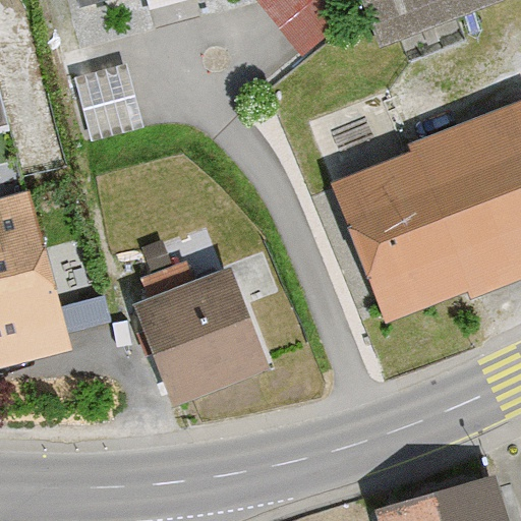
[(334,0),(262,0),(300,46),(343,10),(334,0)]
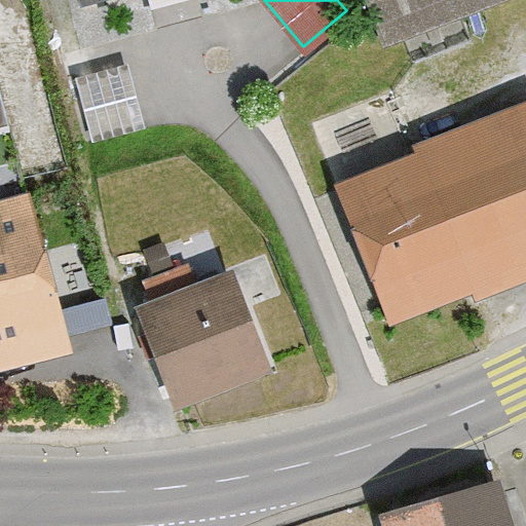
[(366,0),(378,33),(481,0),(366,0)]
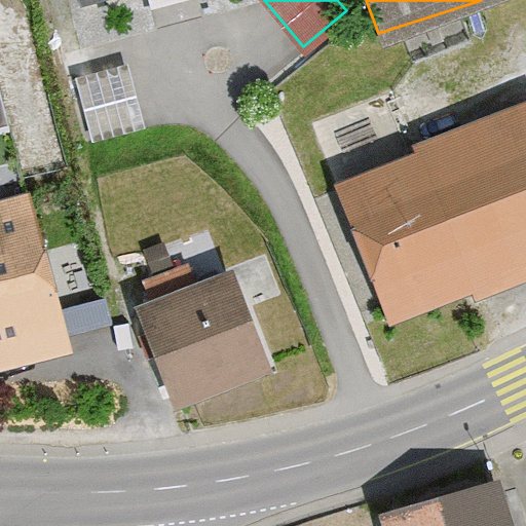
[(0,378),(67,362),(26,201),(0,208),(0,127),(5,126),(0,106),(0,378)]
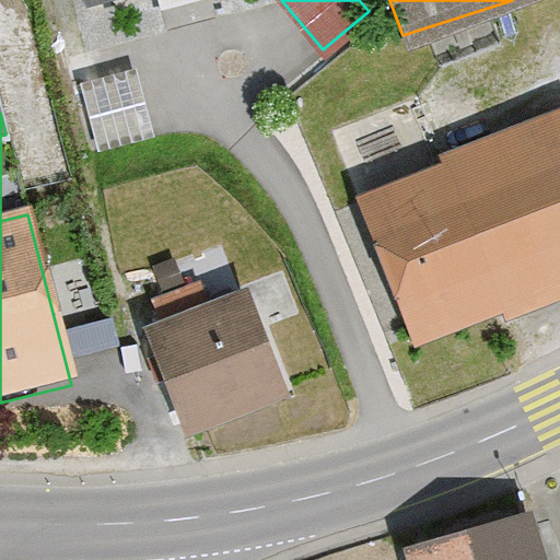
[(559,116),(352,200),(412,346),(559,293),(559,116)]
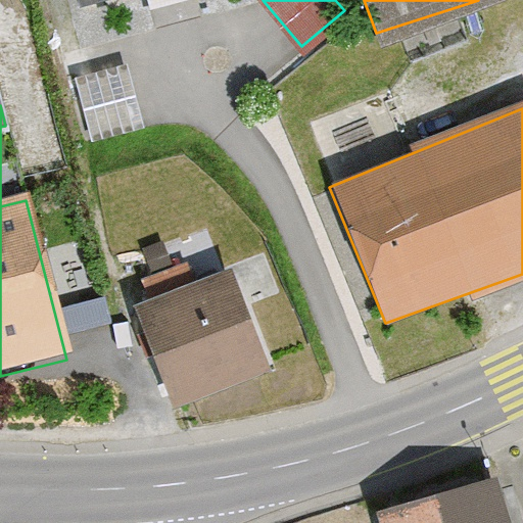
[(237,273),(132,305),(167,403),(268,373),(237,273)]
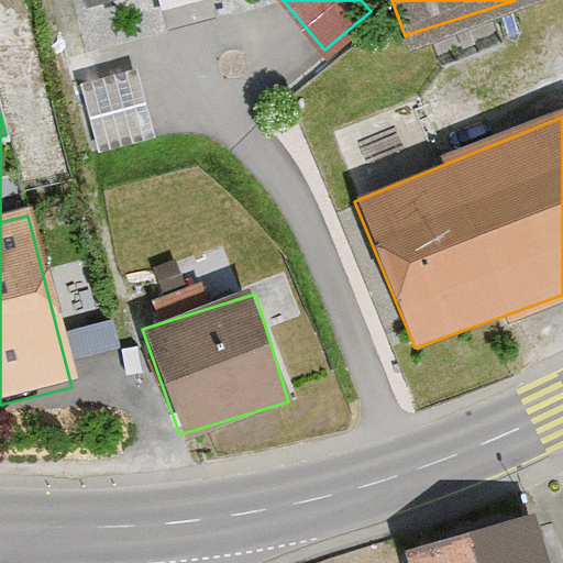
[(559,562),(545,512),(398,553),(400,562),(559,562)]
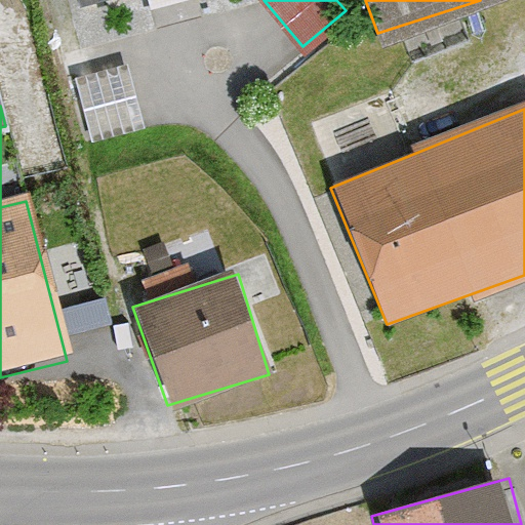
All buildings are outlined.
